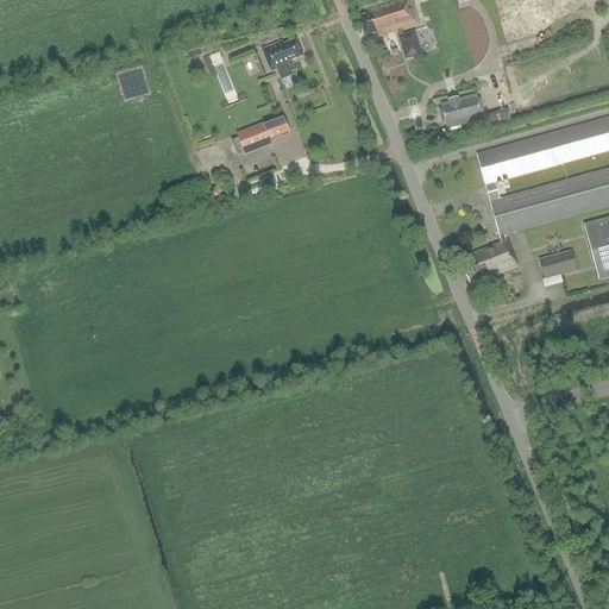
[(370,13),(359,17),(365,36),(376,32),(378,37),(415,24),(407,0),(405,0),(370,11),(370,13)]
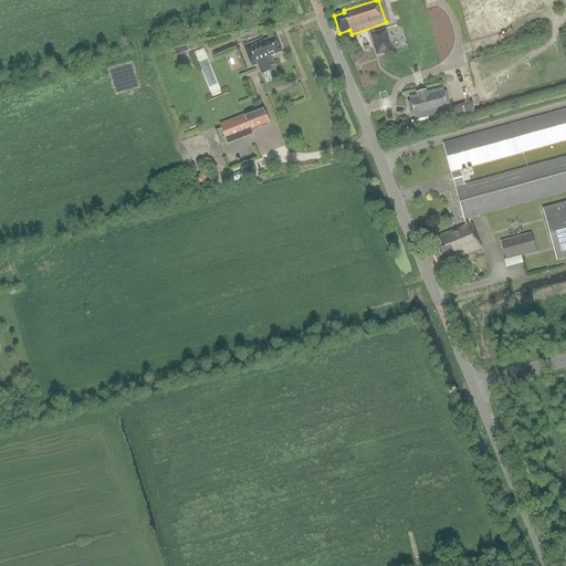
[(417,11),(419,20),(430,18),(428,9),(417,11)]
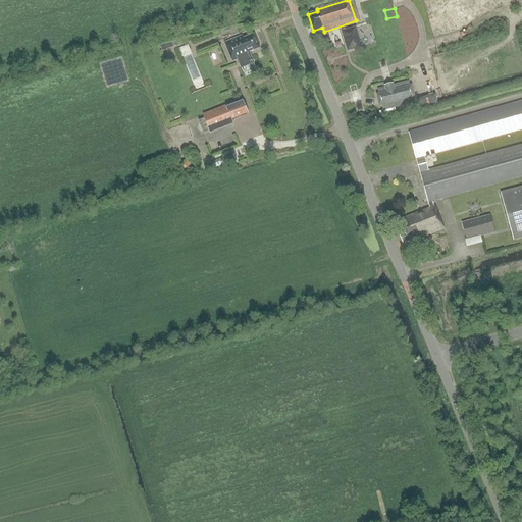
[(388,41),(403,37),(399,25),(385,30),(388,41)]
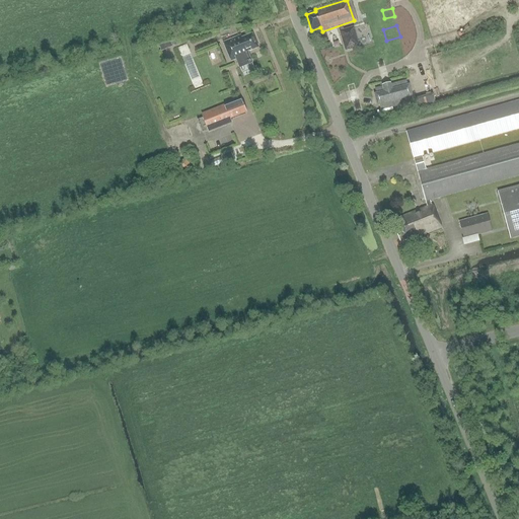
[(248,52),(258,48),(253,33),(242,39),(241,35),(224,43),(231,61),(237,59),(238,63),(250,58),(251,61),(250,61),(250,63),(252,63),(255,70),(255,69),(250,56),(249,56),(248,52)]
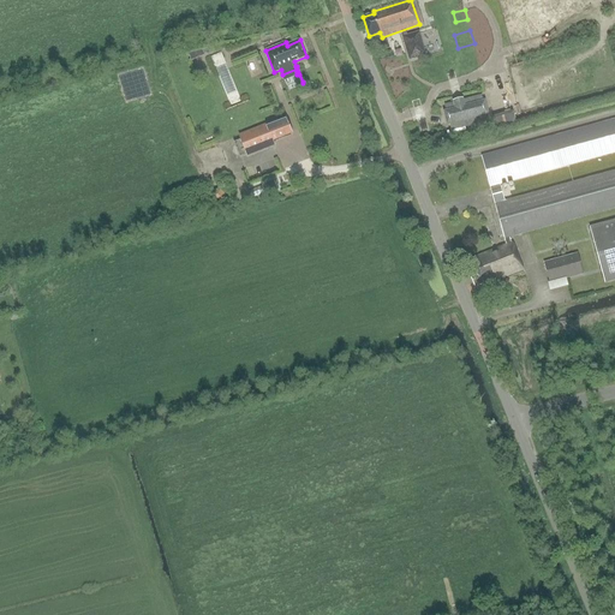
[(212,48),(189,53),(192,61),(206,55),(208,54),(208,55),(214,52),(212,48)]
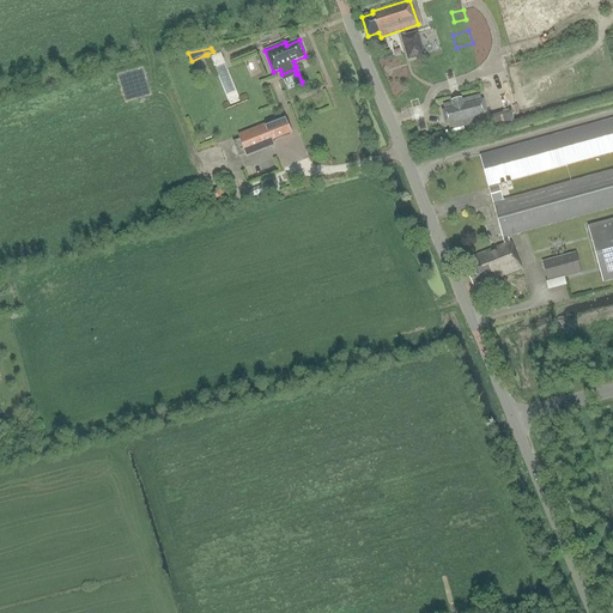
[(217,65),(225,61),(222,52),(213,56),(217,65)]
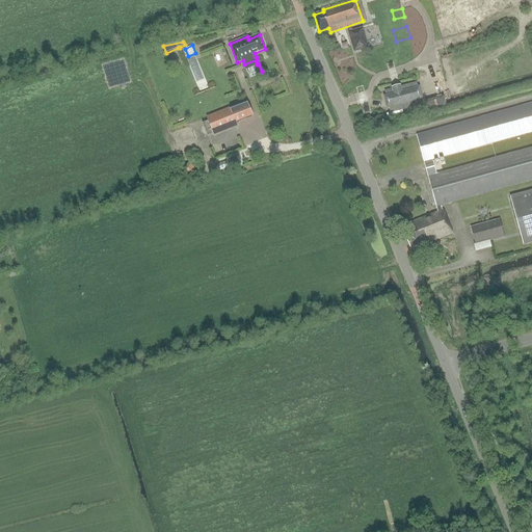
[(422,100),(419,89),(418,89),(417,85),(401,89),(401,87),(392,90),(393,91),(386,94),(387,98),(386,99),(389,108),(390,108),(391,113),(422,105),(421,101),(422,100)]
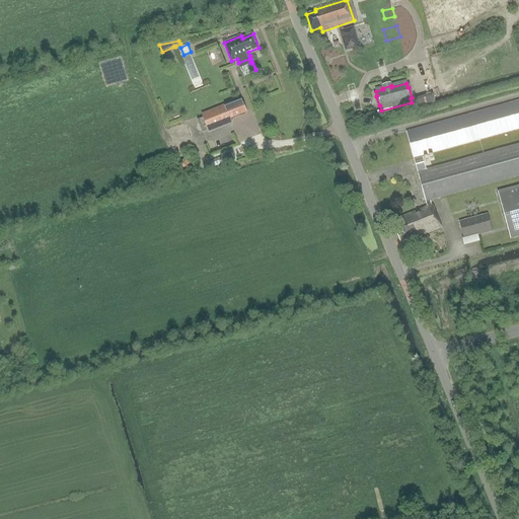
[(226,109),(204,118),(209,131),(232,122),(231,120),(247,113),(242,99),(224,106),(226,109)]
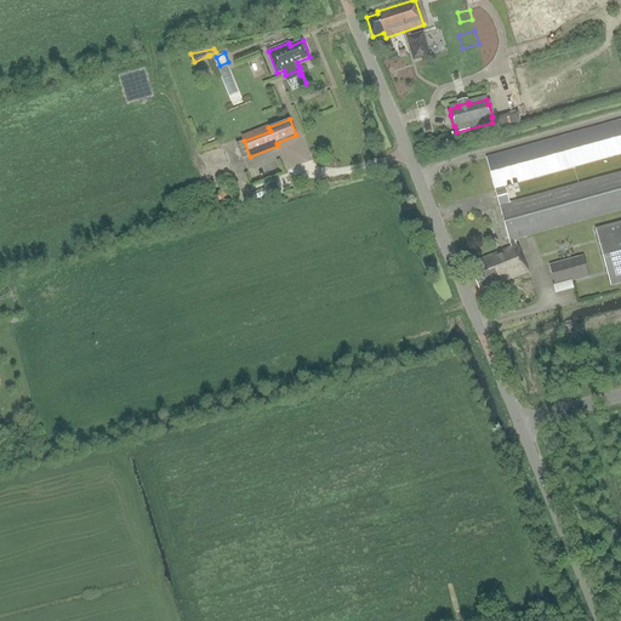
[(620,210),(620,172),(537,195),(536,189),(522,194),(523,199),(510,203),(506,187),(620,154),(620,121),(486,159),(512,248),(476,262),(480,277),(476,279),(480,290),(489,286),(490,291),(502,286),(502,285),(530,274),(516,239),(620,210)]
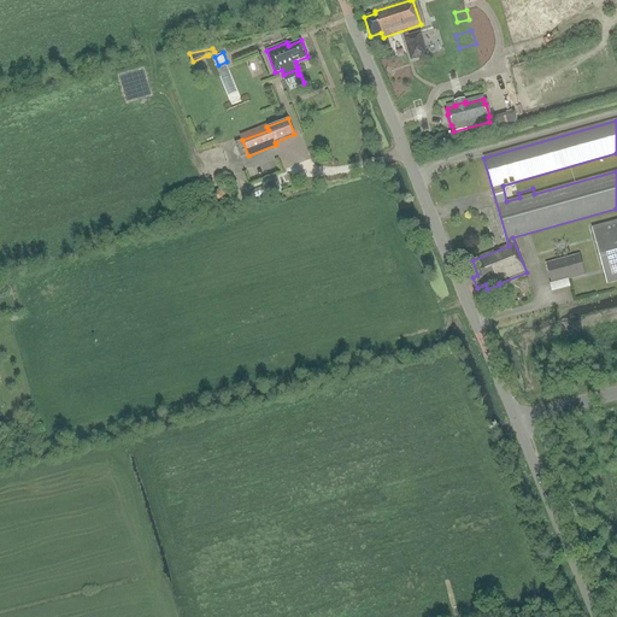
[(227,201),(222,188),(211,193),(215,205),(227,201)]
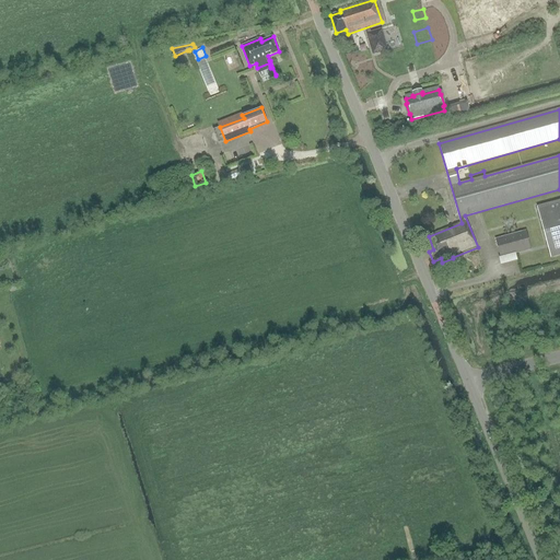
[(552,257),(559,255),(559,201),(538,208),(552,257)]
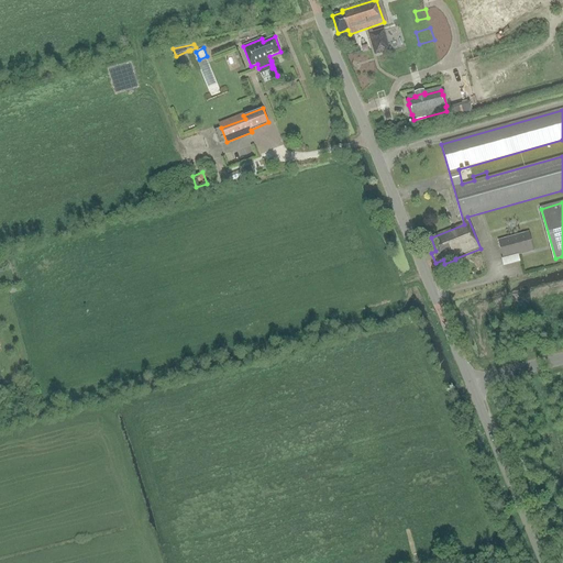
[(534,251),(529,232),(498,240),(504,260),(534,251)]
